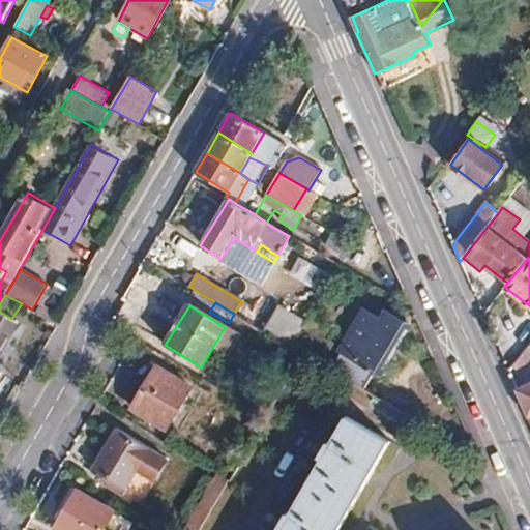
[(280,305),(263,331),(291,348),(306,322),(280,305)]
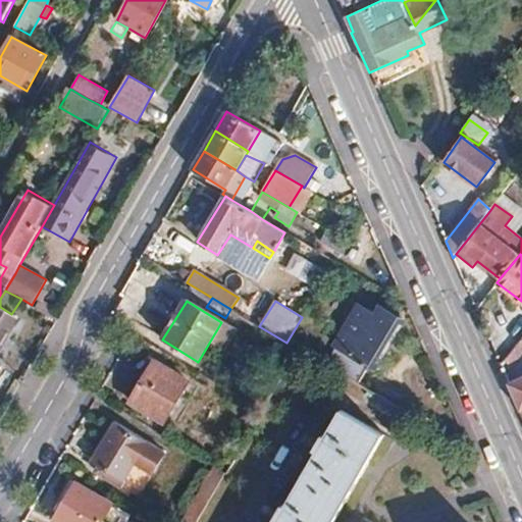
[(335,350),(325,367),(358,386),(368,368),(371,370),(400,320),(380,308),(375,316),(360,306),(333,348),(335,350)]
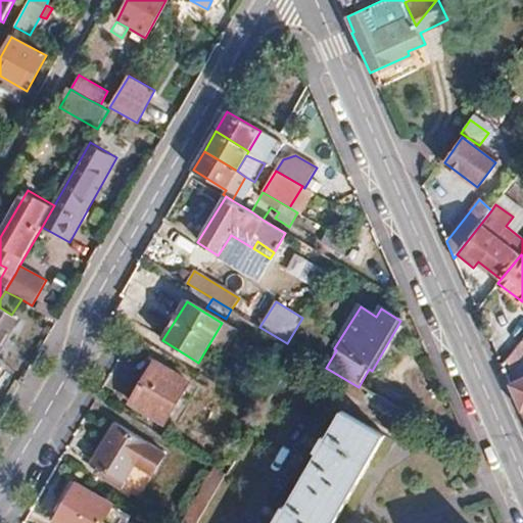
[(0,370),(1,368),(0,367),(0,349),(18,319),(11,315),(0,307),(0,370)]
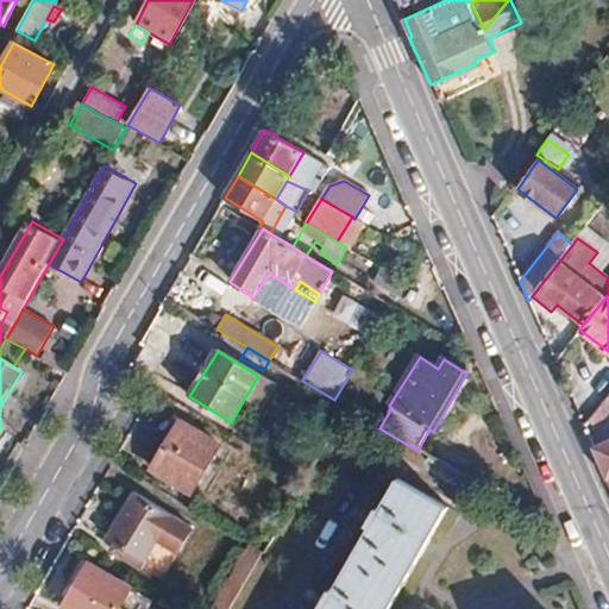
[(608,399),(608,397),(588,422),(597,428),(608,413),(608,399)]
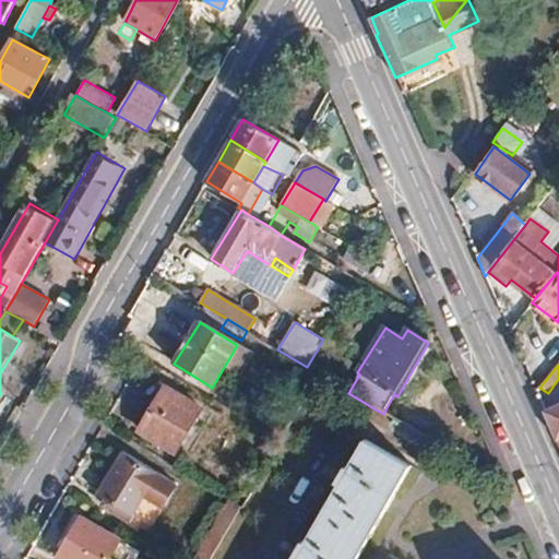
[(175,395),(165,389),(139,431),(177,454),(202,411),(200,409),(205,400),(181,385),(175,395)]
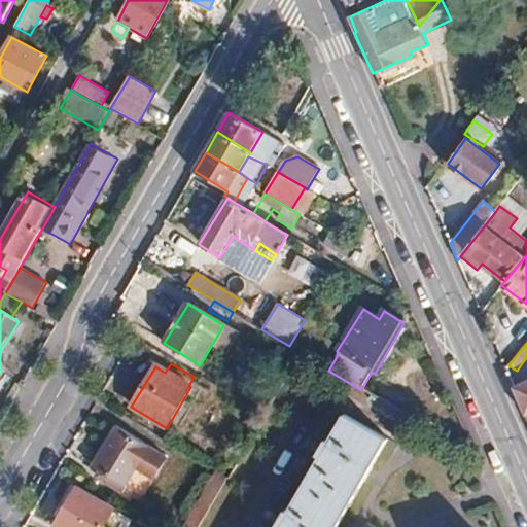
[(526,414),(526,381),(513,388),(525,416),(526,414)]
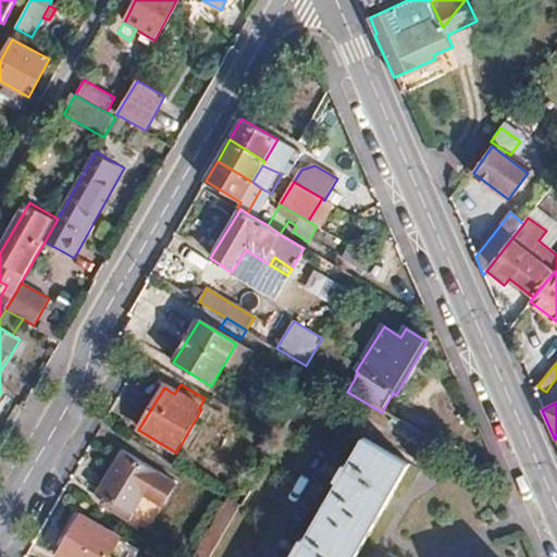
[(355,556),(408,465),(363,438),(295,556),(355,556)]
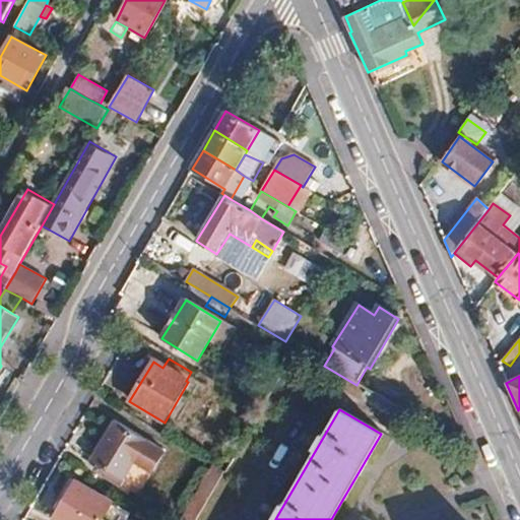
[(91,460),(98,464),(105,468),(100,475),(131,495),(135,488),(142,493),(166,452),(114,421),(91,460)]
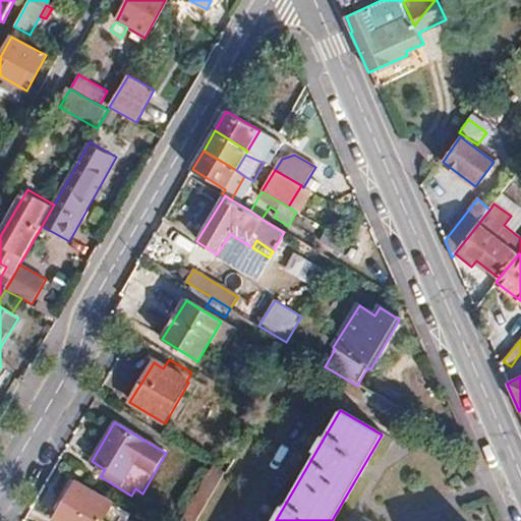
[(105,469),(98,465),(94,472),(100,476),(105,469)]
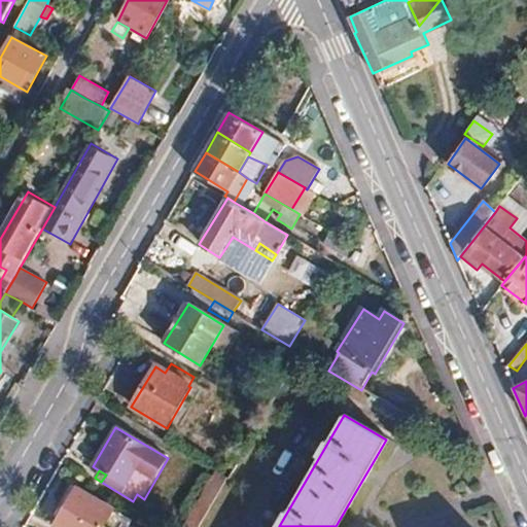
[(72,486),(62,501),(68,504),(55,526),(56,526),(104,526),(114,511),(72,486)]
